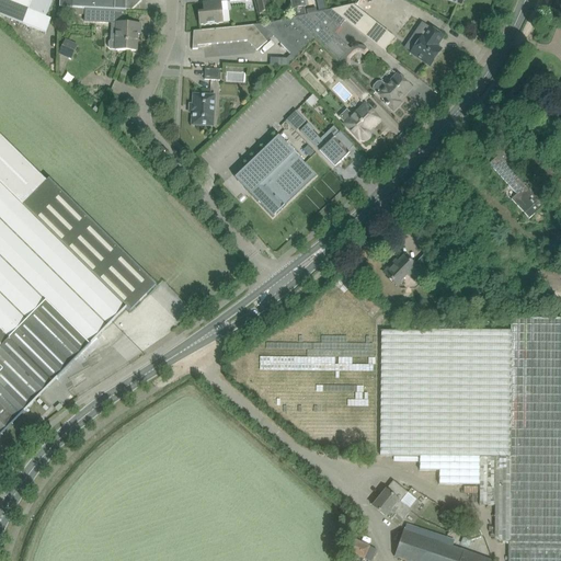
[(0,0),(0,14),(46,33),(50,20),(46,18),(53,1),(48,0),(0,0)]
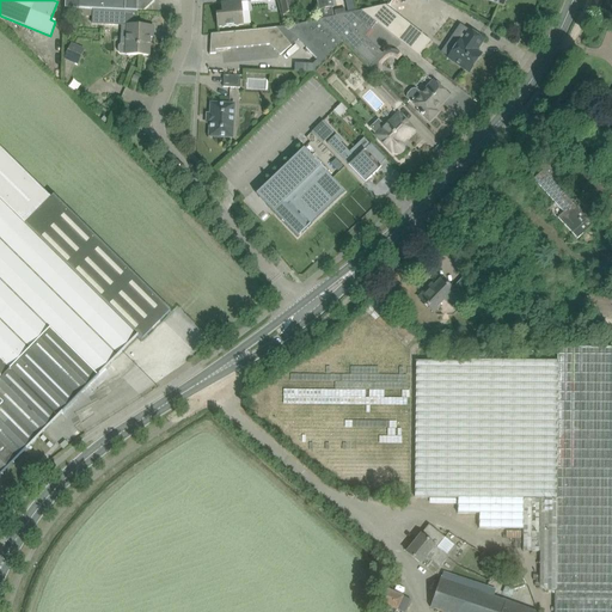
[(65,0),(65,8),(93,10),(135,11),(138,11),(138,8),(144,10),(152,0),(65,0)]
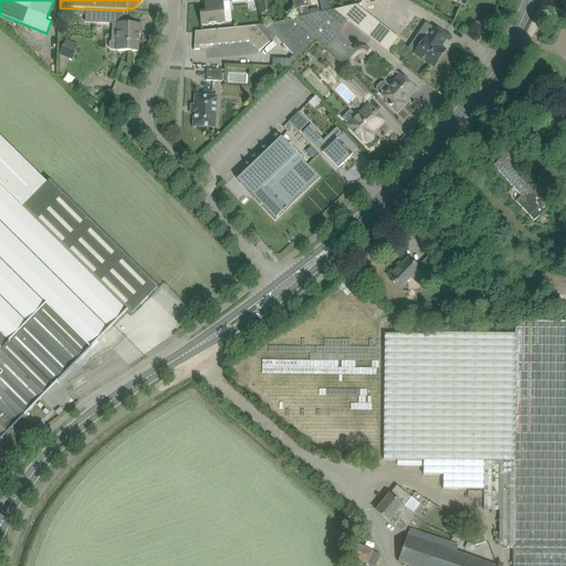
[(263,12),(271,10),(269,0),(261,0),(263,12)]
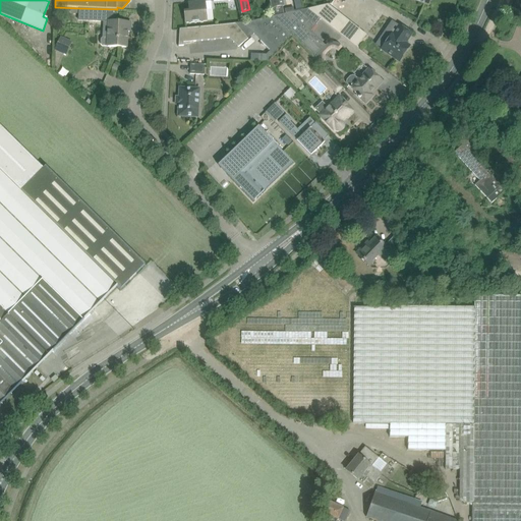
[(270,0),(272,8),(280,7),(284,6),(282,0),(270,0)]
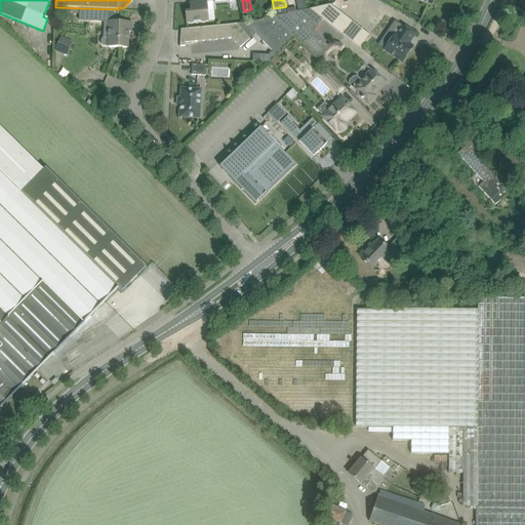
[(190,2),(190,4),(193,3),(193,11),(186,12),(187,24),(209,22),(208,10),(213,9),(212,1),(207,2),(207,1),(190,2)]
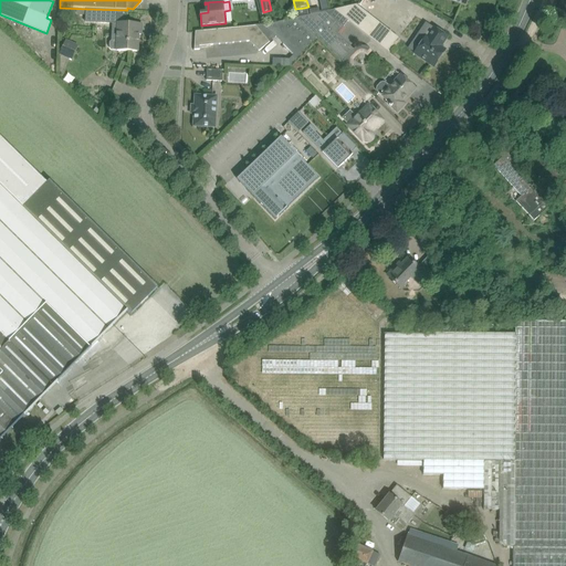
[(387,52),(398,38),(356,4),(334,10),(387,52)]
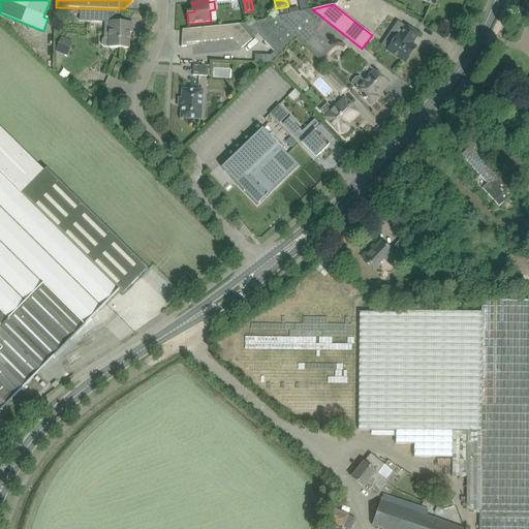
[(117,9),(81,8),(80,21),(109,22),(109,38),(104,38),(102,39),(102,44),(104,47),(110,47),(110,48),(128,49),(129,32),(132,32),(132,23),(116,22),(117,9)]
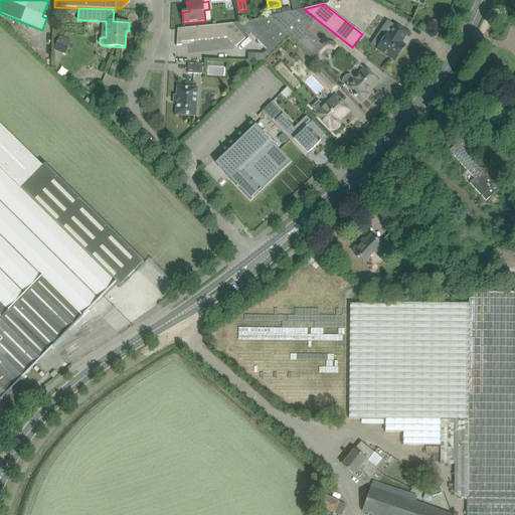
[(271,16),(289,35),(297,42),(307,29),(308,30),(313,24),(296,11),(281,14),(271,16)]
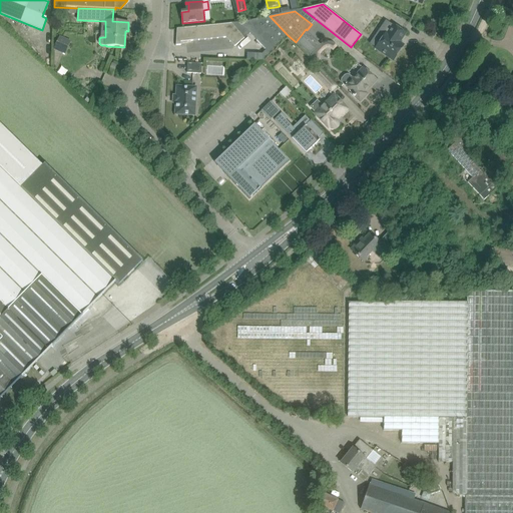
[(270,53),(288,35),(270,16),(239,23),(270,53)]
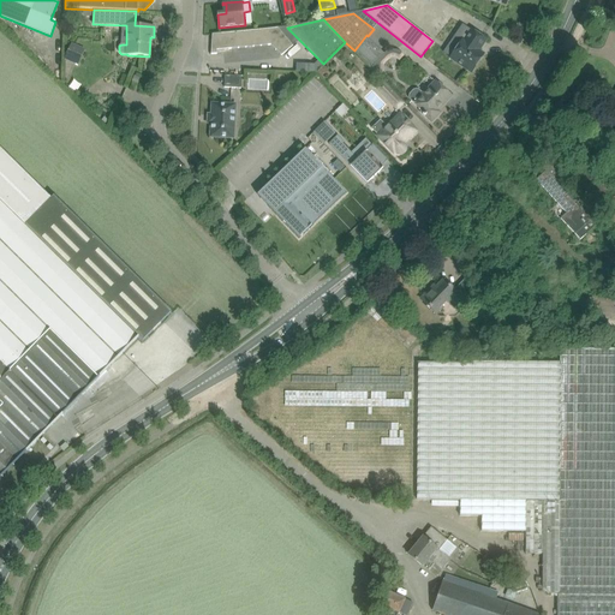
[(461,43),(451,58),(471,72),(481,58),(477,55),(479,52),(478,51),(485,40),(471,30),(471,31),(463,25),(453,39),(461,43)]
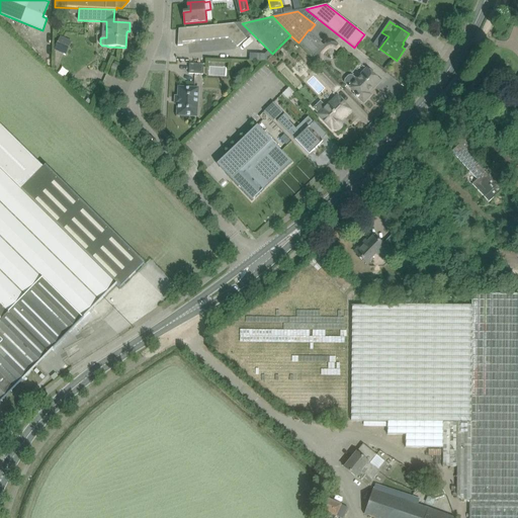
[(235,23),(189,28),(179,29),(178,46),(183,46),(183,42),(228,37),(237,46),(237,47),(247,38),(235,23)]
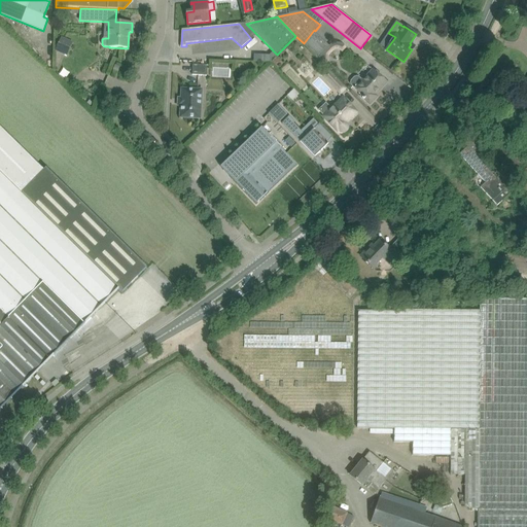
[(329,46),(315,31),(314,30),(304,43),(317,59),(325,66),(329,62),(328,57),(332,51),(335,50),(336,50),(338,49),(339,49),(341,51),(343,53),(347,47),(345,45),(343,44),(342,43),(340,43),(338,43),(336,43),(334,43),(331,44),(329,46)]
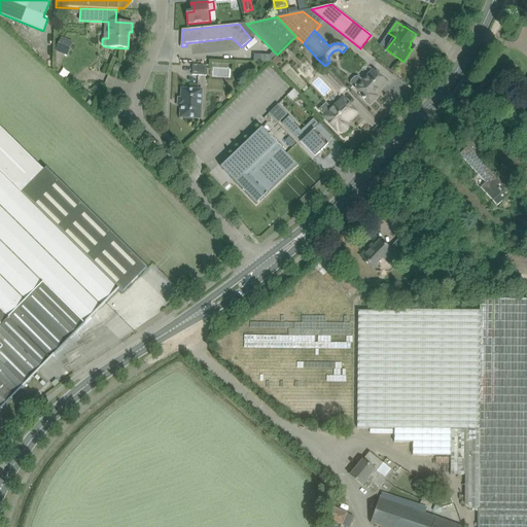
[(67,56),(72,42),(61,38),(56,50),(67,56)]
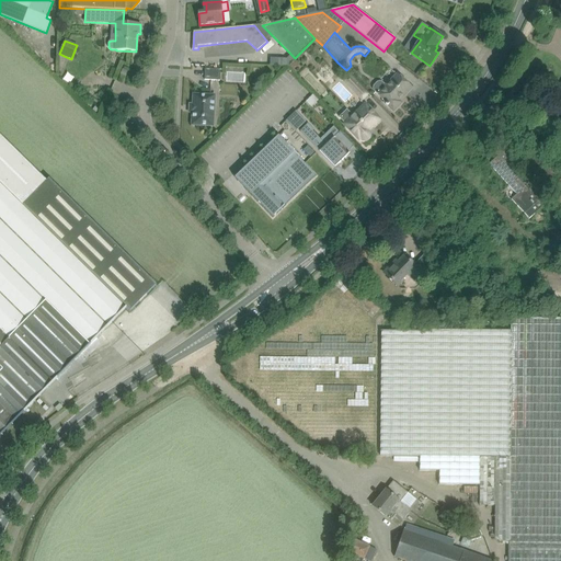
[(220,80),(220,69),(205,69),(205,80),(220,80)]
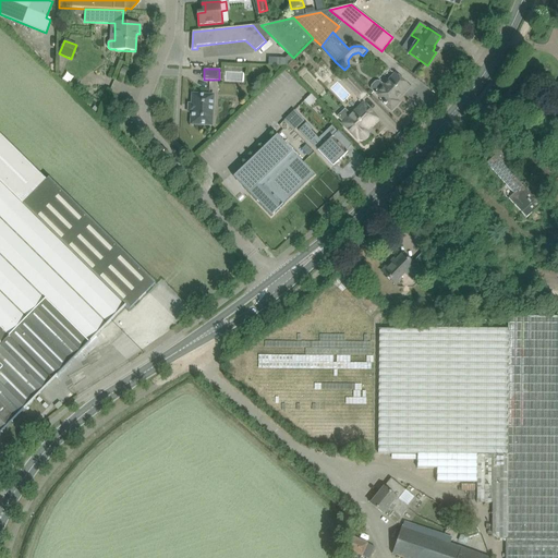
[(395,74),(384,86),(379,82),(377,81),(375,82),(372,85),(371,88),(372,89),(383,100),(381,102),(391,111),(400,102),(397,99),(401,95),(402,96),(410,87),(395,74)]
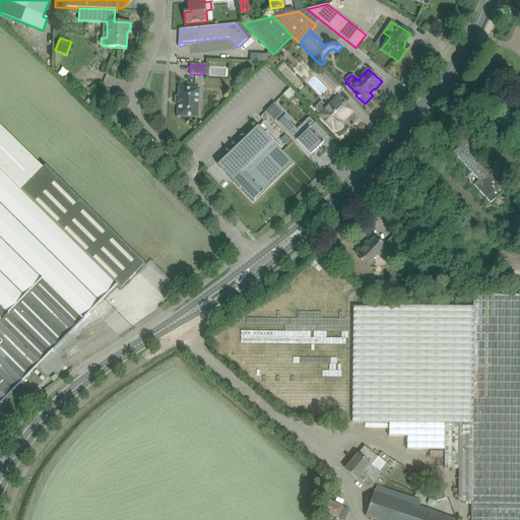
[(329,74),(323,80),(335,93),(341,87),(329,74)]
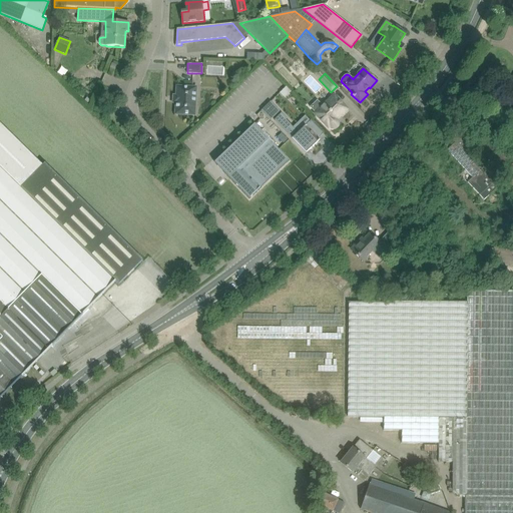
[(196,87),(177,86),(175,114),(194,115),(196,87)]
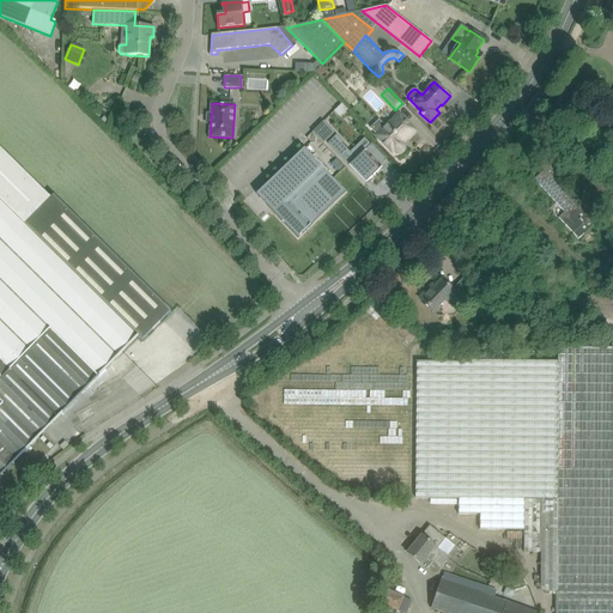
[(392,152),(394,151),(394,152),(395,152),(396,153),(398,153),(399,153),(400,153),(401,152),(402,152),(404,151),(405,150),(405,149),(405,147),(405,146),(405,145),(404,144),(402,143),(404,141),(402,140),(406,137),(407,138),(414,131),(399,114),(386,127),(380,120),(370,128),(392,152)]
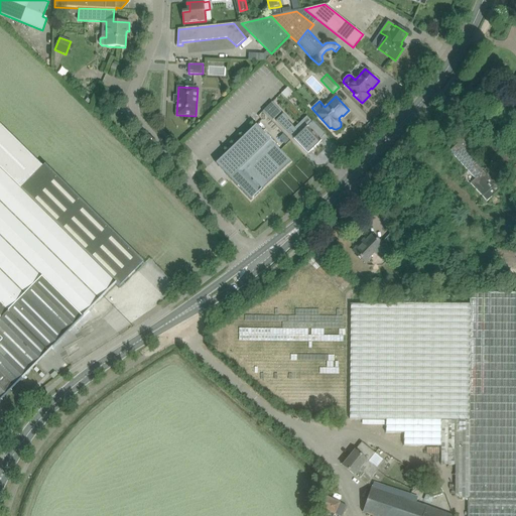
[(272,102),(262,111),(272,121),(281,112),(272,102)]
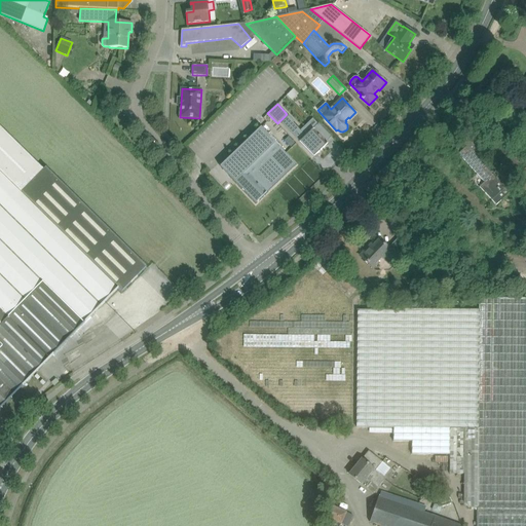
[(289,116),(282,123),(313,156),(328,144),(326,143),(332,137),(320,123),(306,136),(293,122),(295,121),(289,116)]
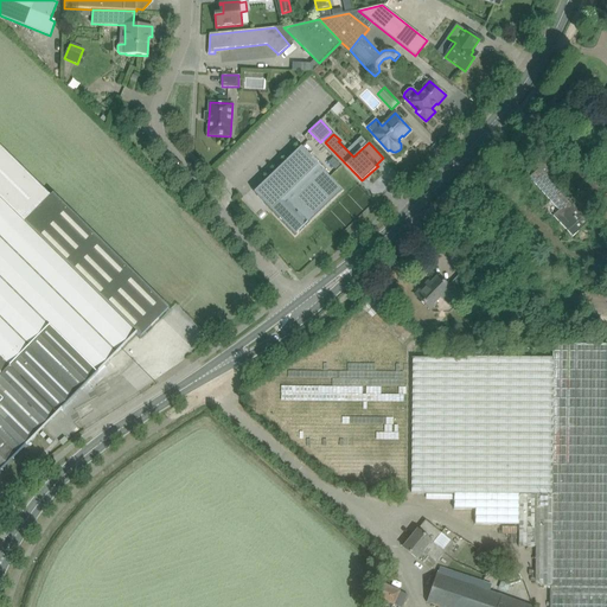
[(0,471),(43,428),(135,333),(140,338),(170,310),(53,193),(50,197),(0,147),(0,471)]
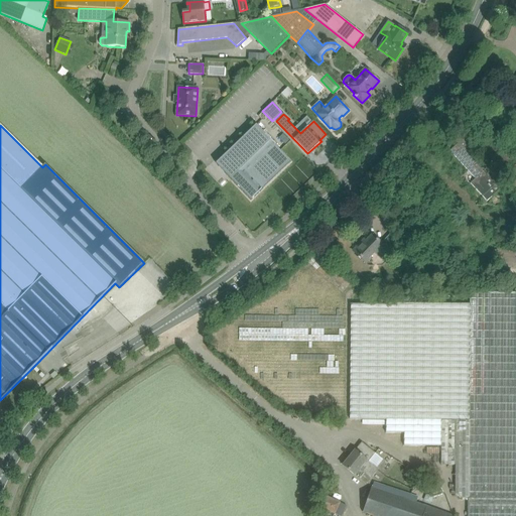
[(256,125),(223,157),(228,162),(226,164),(226,169),(228,171),(225,173),(251,201),(291,161),(256,125)]
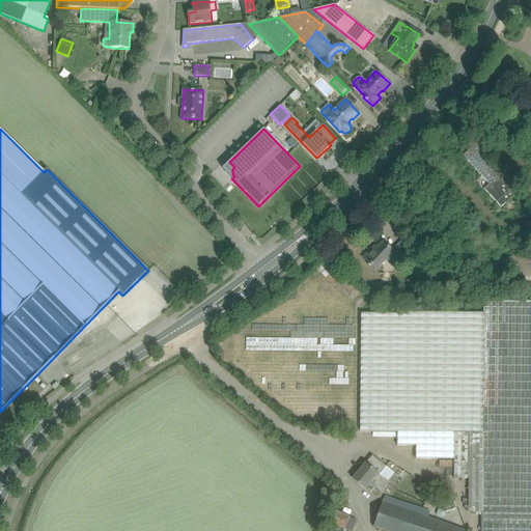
[(291,138),(287,142),(294,148),(298,144),(291,138)]
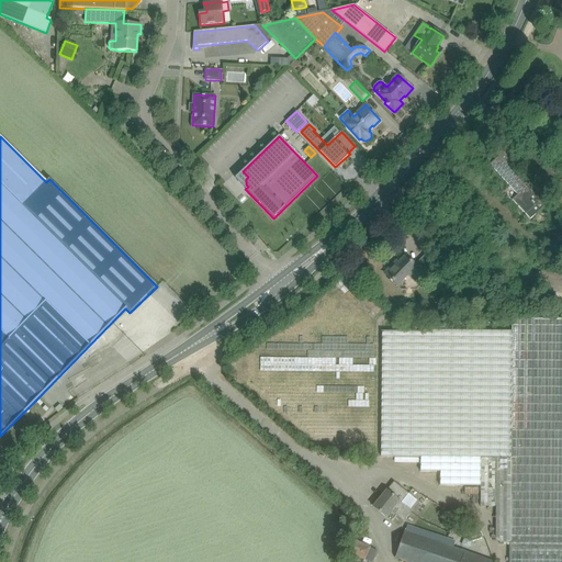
[(491,165),(502,178),(518,194),(513,200),(530,220),(544,208),(505,164),(510,159),(502,148),(496,154),(498,157),(491,165)]
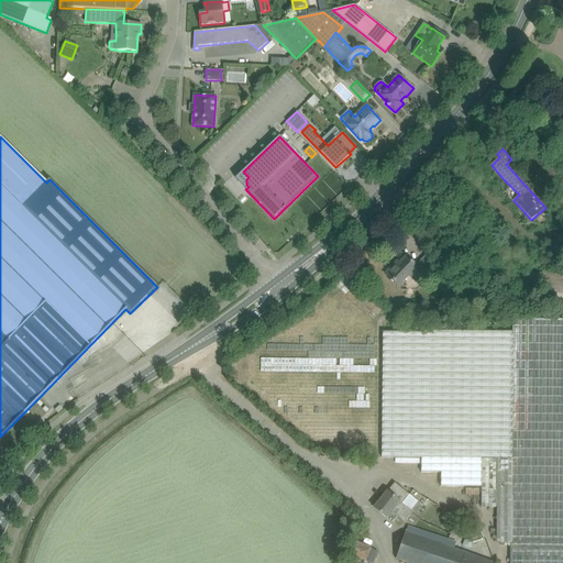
[(545,156),(538,165),(549,175),(554,180),(562,173),(556,167),(545,156)]
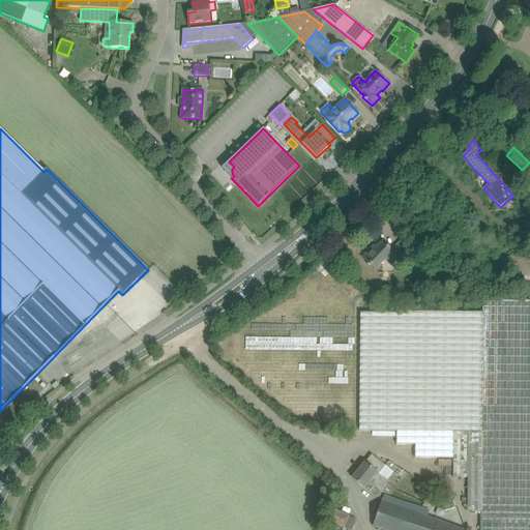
[(390,251),(390,249),(382,242),(372,254),(370,252),(363,258),(375,270),(386,259),(393,266),(402,257),(392,248),(390,251)]
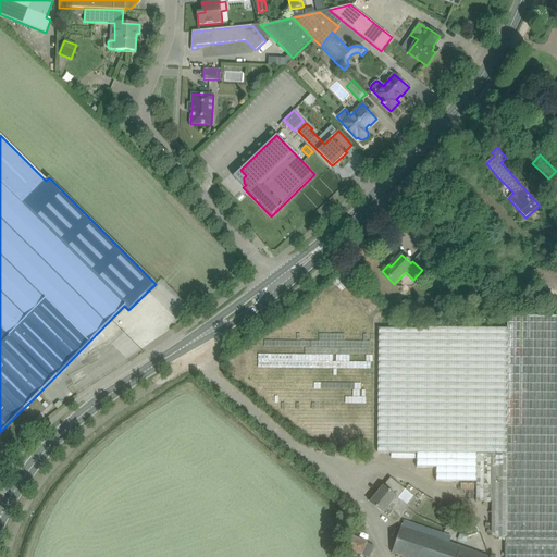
[(506,539),(505,556),(556,556),(556,316),(507,316),(507,327),(379,329),(378,453),(417,454),(417,467),(436,468),(436,480),(478,480),(478,503),(492,503),(491,532),(498,539),(506,539)]
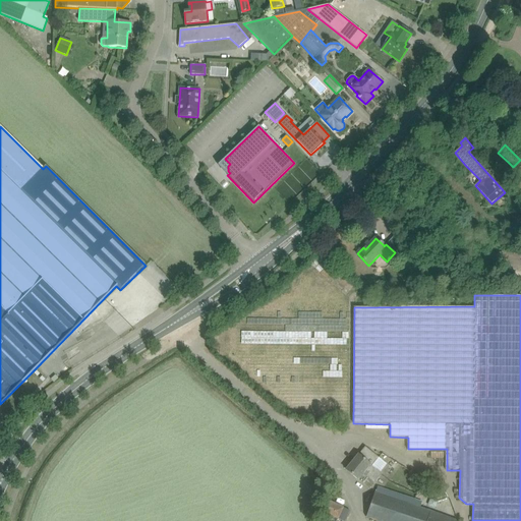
[(379,458),(365,447),(346,470),(369,488),(382,474),(371,466),(379,458)]
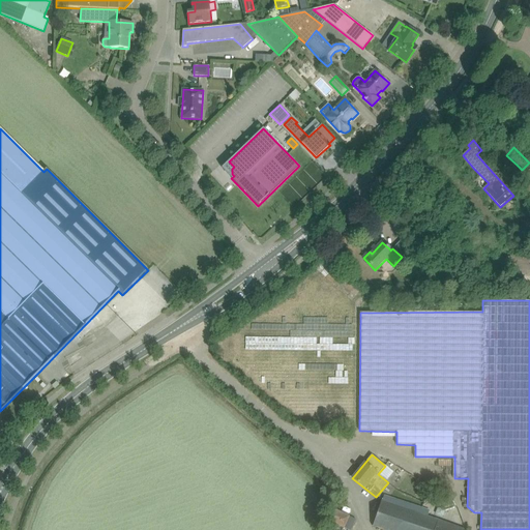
[(439,491),(430,491),(430,502),(439,501),(439,491)]
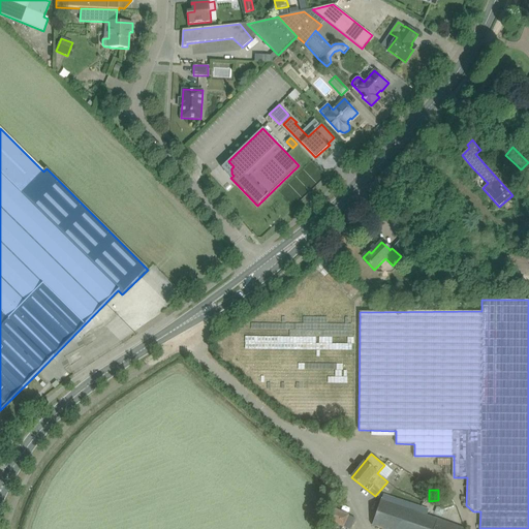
[(380,501),(372,525),(383,528),(464,528),(439,520),(427,517),(413,511),(381,501),(380,501)]
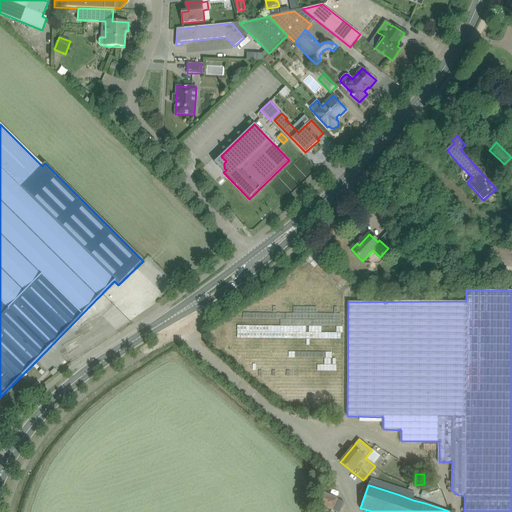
[(337,499),(332,496),(322,492),(317,503),(336,511),(338,511),(343,502),(337,500),(337,499)]
